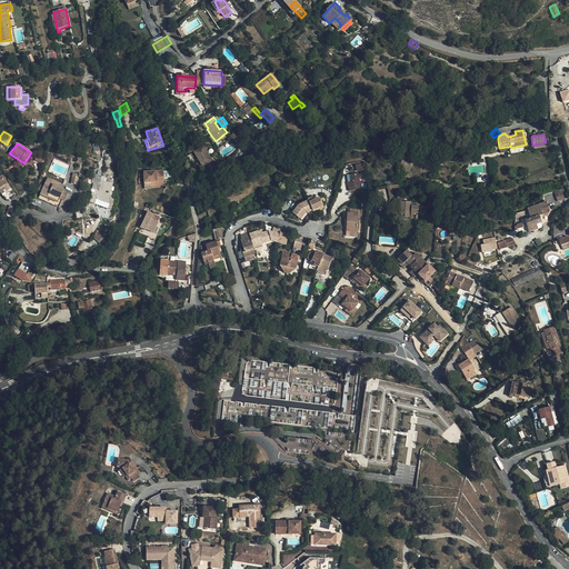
[(195,152),(200,163),(203,161),(206,165),(212,161),(203,147),(195,152)]
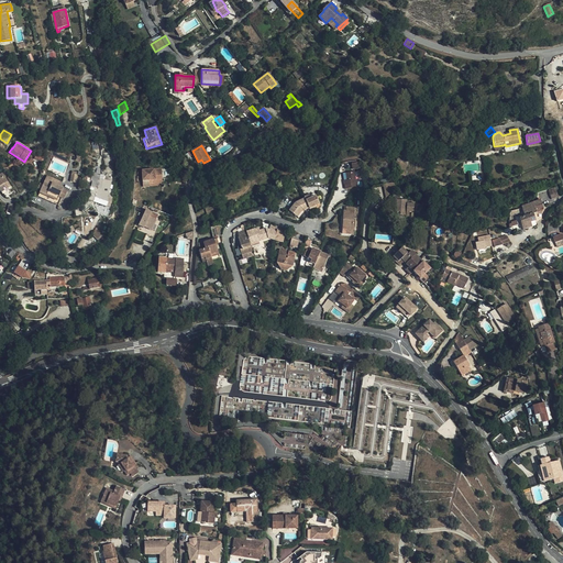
[(43,161),(44,152),(39,150),(34,157),(43,161)]
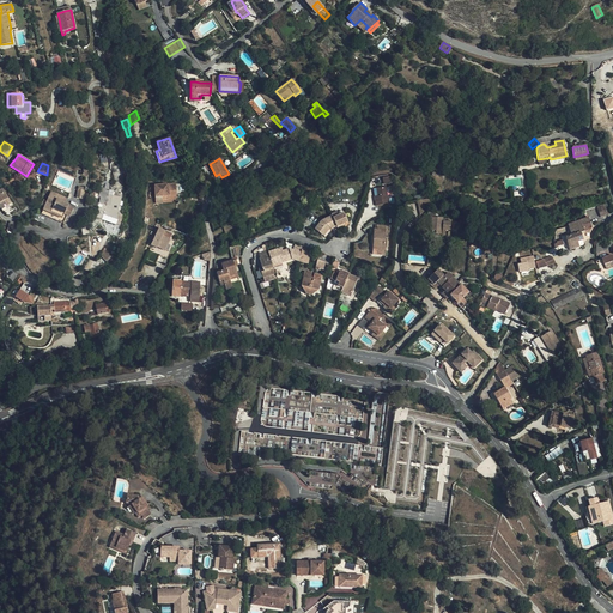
[(155,183),(156,202),(177,201),(176,182),(155,183)]
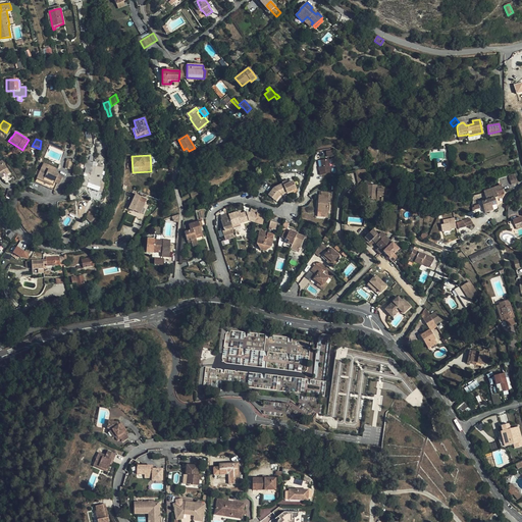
[(329,159),(318,160),(320,175),(331,173),(329,159)]
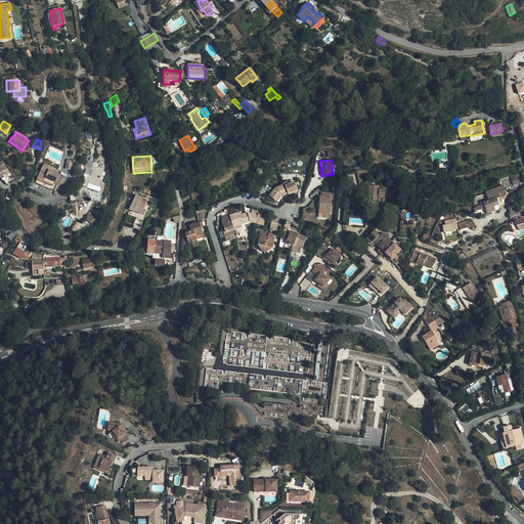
[(6,170),(1,162),(0,162),(0,175),(2,179),(10,174),(7,169),(6,170)]
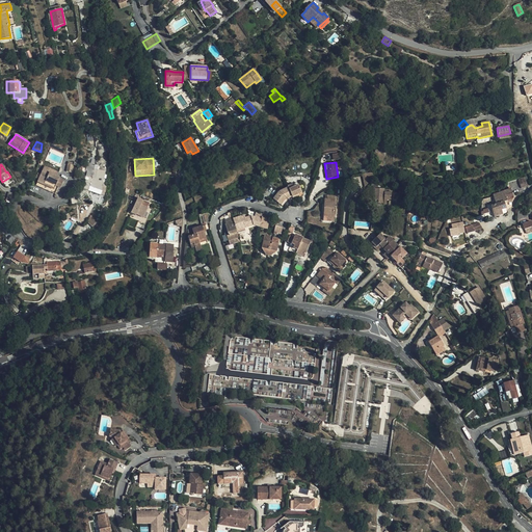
[(58,173),(45,166),(42,173),(48,176),(49,173),(56,176),(58,173)]
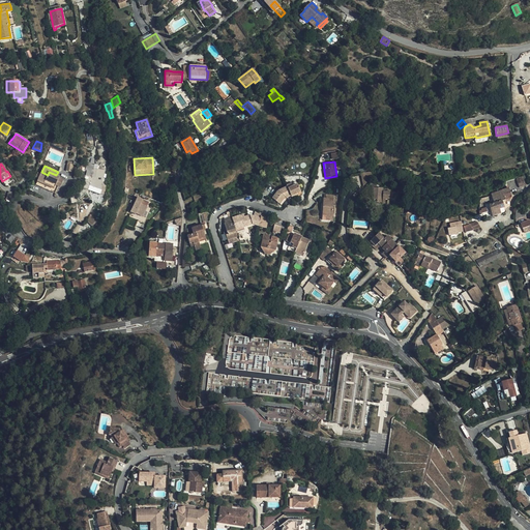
[(87,175),(88,176),(88,180),(86,179),(83,187),(104,196),(105,186),(104,186),(101,185),(102,179),(105,172),(97,170),(90,168),(87,175)]
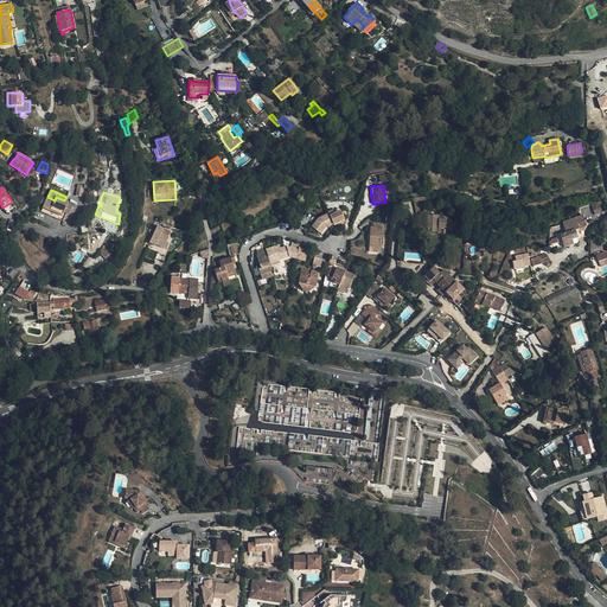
[(68,204),(68,203),(64,200),(56,197),(55,200),(48,197),(42,211),(63,221),(68,212),(70,213),(72,206),(68,204)]
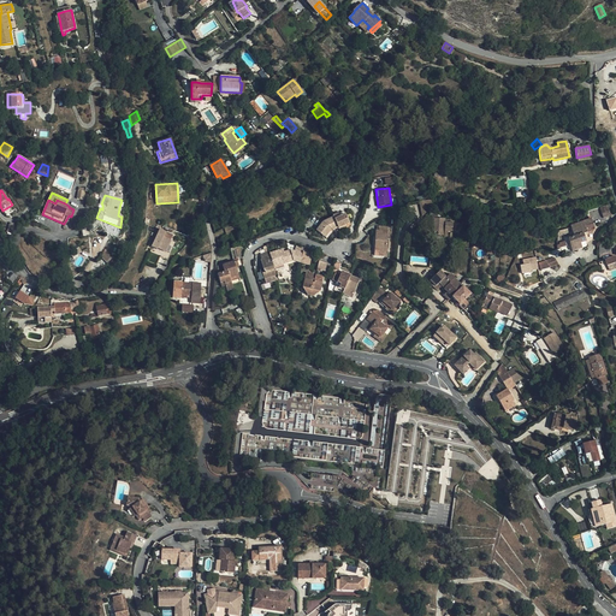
[(419,202),(421,211),(422,217),(433,209),(432,200),(419,202)]
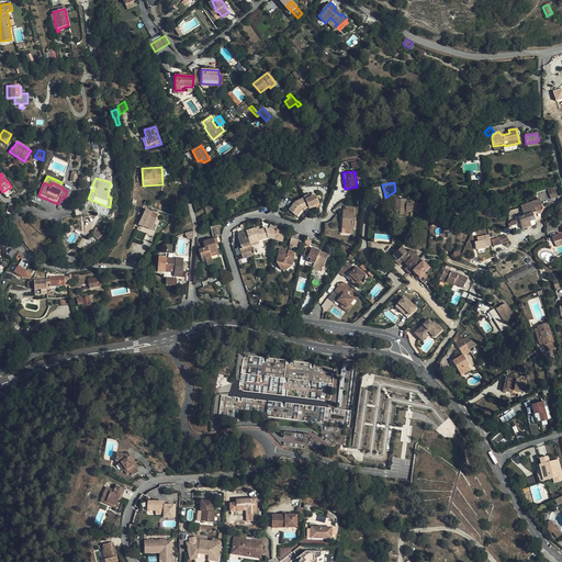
[(559,197),(555,187),(548,189),(550,200),(559,197)]
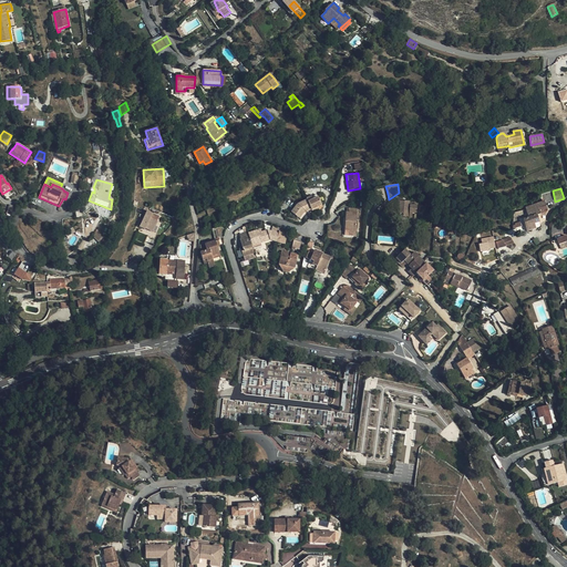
[(311,210),(311,212),(318,208),(318,207),(321,206),(318,197),(312,199),(311,196),(306,198),(307,200),(298,205),(291,213),(299,218),(305,212),(307,212),(311,210)]
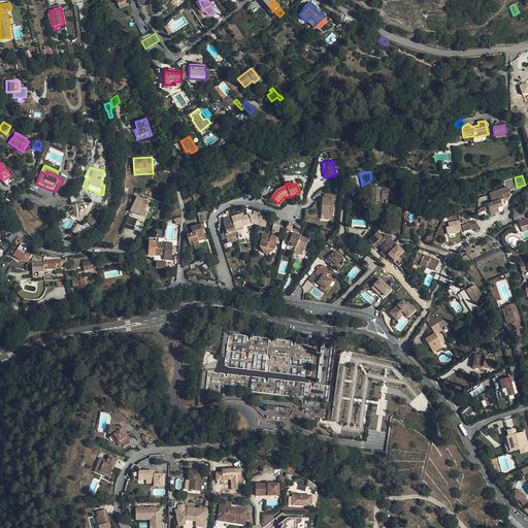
[(500,190),(503,200),(506,198),(510,197),(506,188),(505,187),(504,187),(504,189),(502,189),(500,190)]
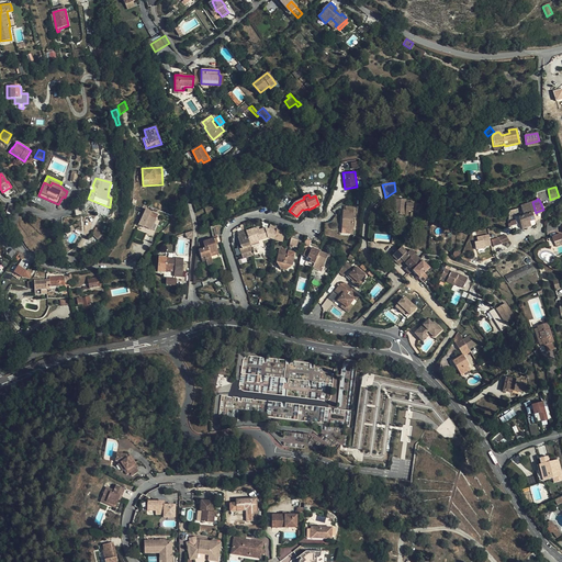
[(394,212),(400,212),(400,211),(405,212),(406,204),(405,204),(401,204),(401,200),(400,200),(400,201),(395,200),(394,212)]
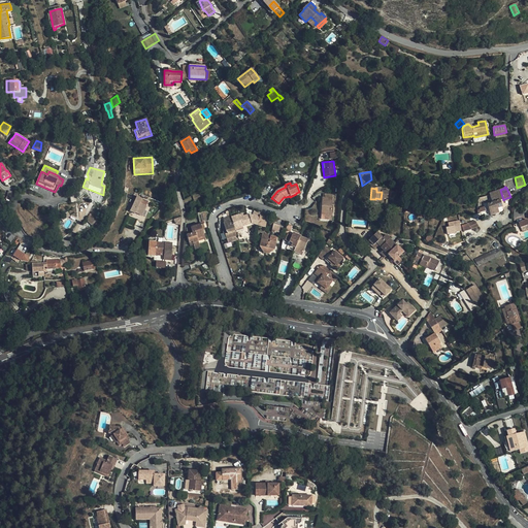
[(499,200),(499,201),(503,200),(500,190),(489,194),(491,201),(492,203),(499,200)]
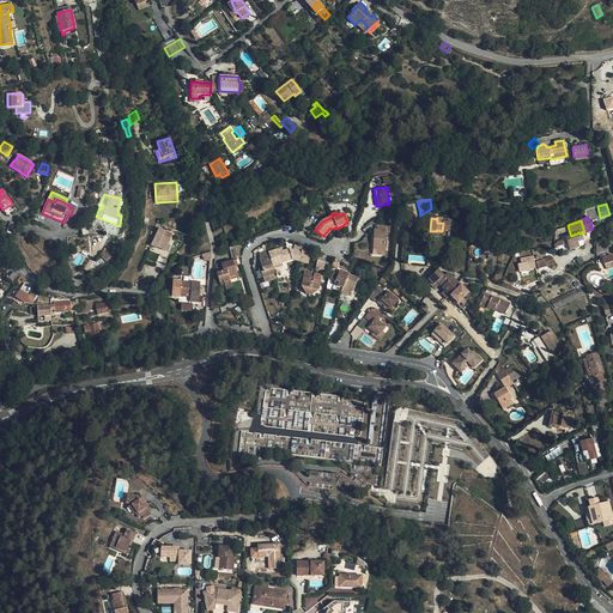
[(450,224),(443,223),(442,231),(436,230),(436,231),(436,235),(445,235),(445,230),(450,230),(450,224)]
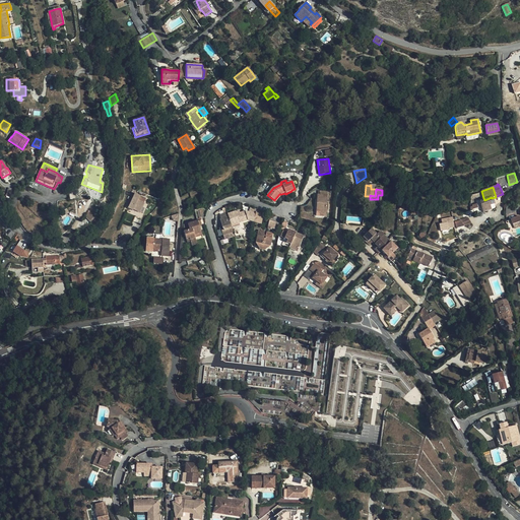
[(321,214),(326,214),(327,192),(324,192),(322,192),(320,192),(320,195),(317,195),(316,211),(321,211),(321,214)]
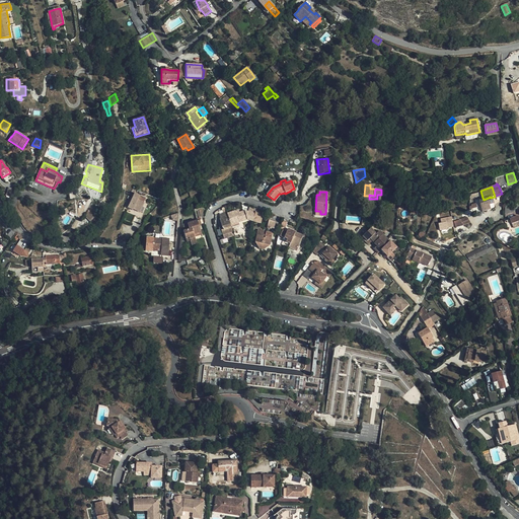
[(138,195),(135,193),(128,208),(132,210),(133,209),(137,211),(141,202),(137,200),(139,195),(138,195)]
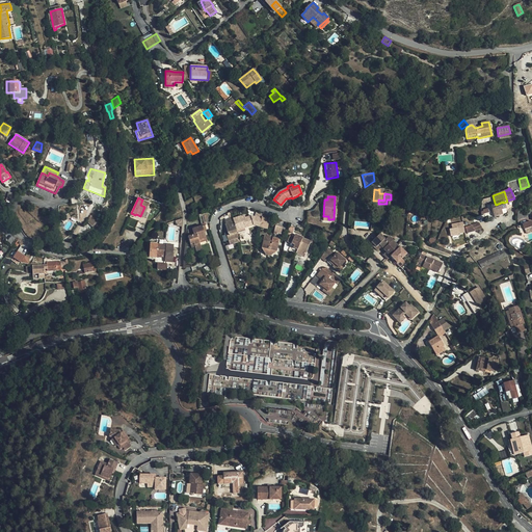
[(501,210),(505,209),(503,203),(503,202),(496,205),(498,211),(501,210)]
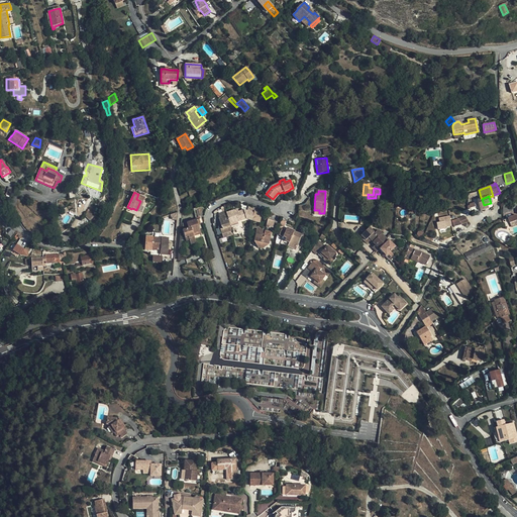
[(488,208),(487,204),(484,205),(482,199),(481,197),(479,198),(479,200),(477,201),(479,207),(480,211),(488,208)]
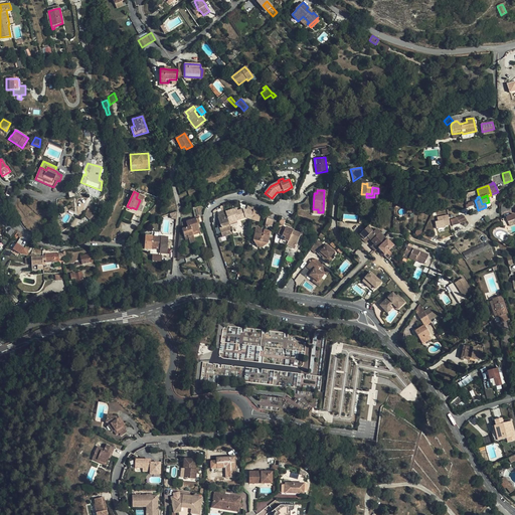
[(88,214),(99,204),(96,202),(86,212),(88,214)]
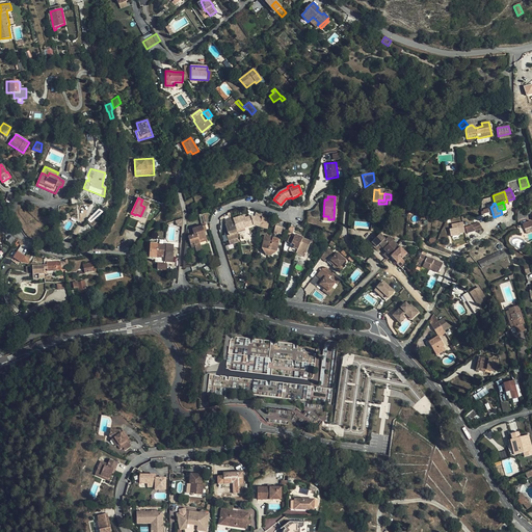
[(528,212),(517,211),(517,219),(528,217),(528,212)]
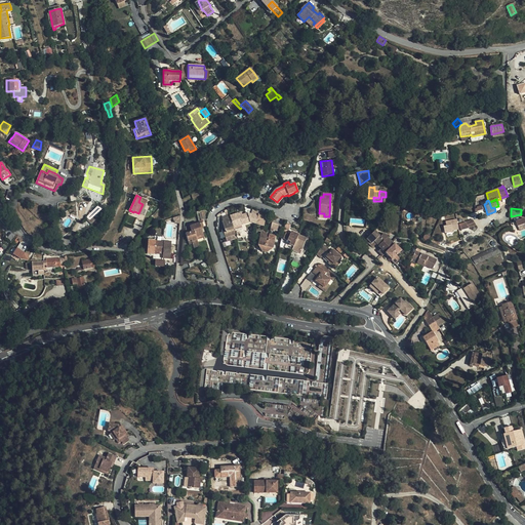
[(241,224),(241,226),(250,223),(247,213),(242,215),(239,216),(238,213),(230,216),(230,215),(221,218),(223,221),(221,223),(226,233),(234,230),(234,228),(233,227),(241,224)]
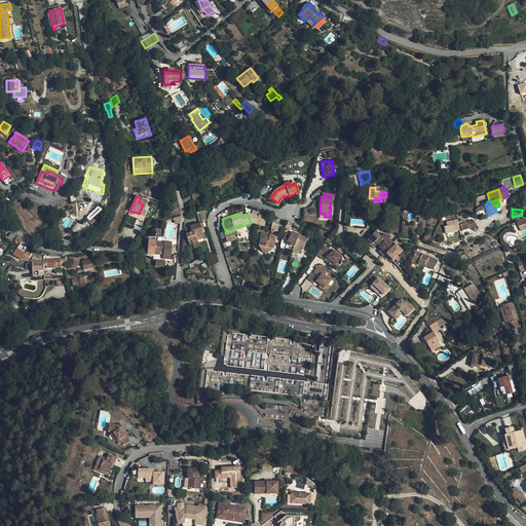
[(445,223),(446,227),(444,228),(445,235),(453,233),(453,232),(459,230),(457,220),(445,223)]
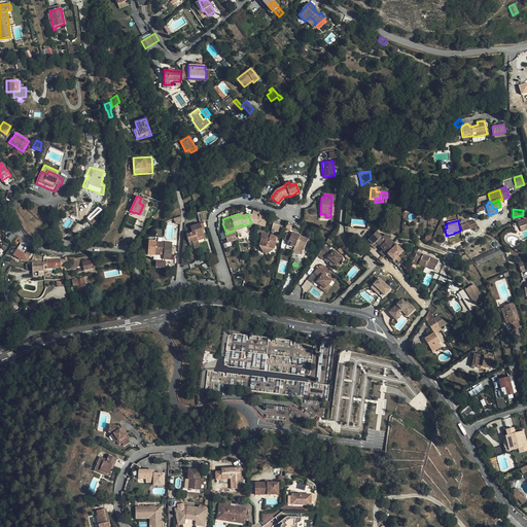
[(470,230),(477,226),(478,225),(475,220),(473,220),(467,223),(470,230)]
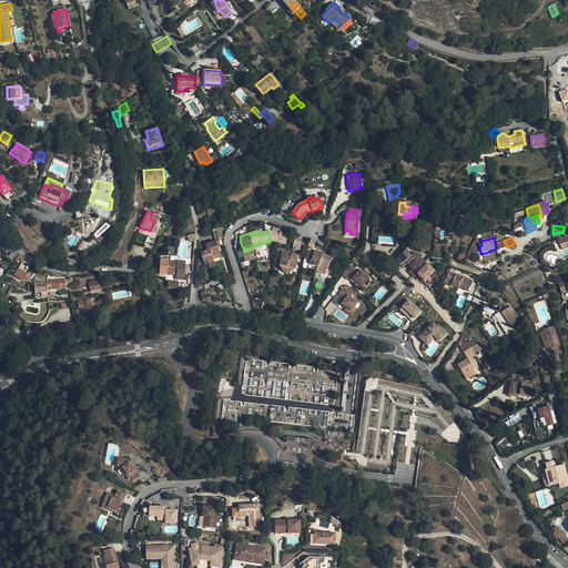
[(301,249),(302,242),(294,240),(293,247),(301,249)]
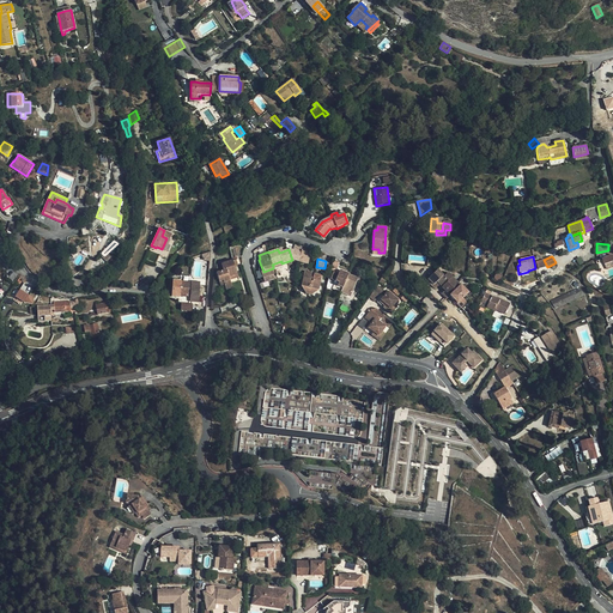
[(229,278),(237,275),(232,261),(217,266),(217,273),(219,281),(223,280),(224,285),(226,291),(232,289),(230,280),(229,278)]
